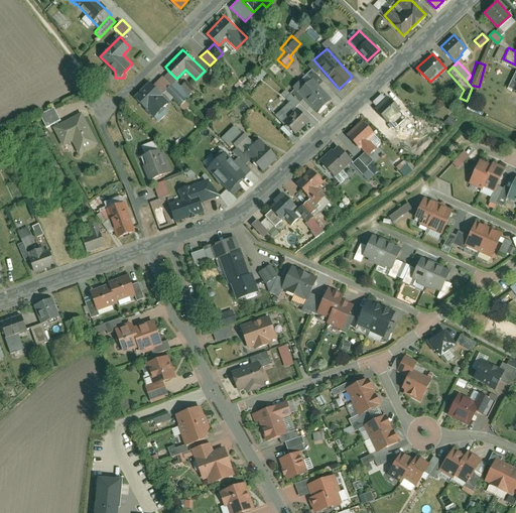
[(256,79),(264,73),(262,69),(253,74),(256,79)]
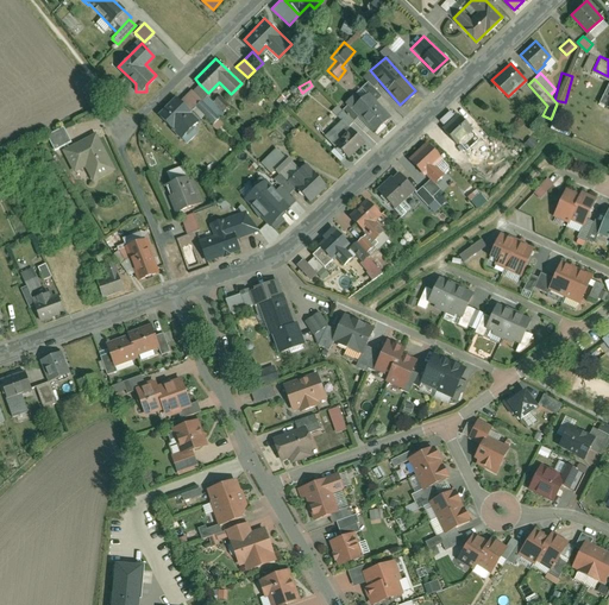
[(199,83),(192,90),(200,98),(201,99),(206,94),(208,93),(199,83)]
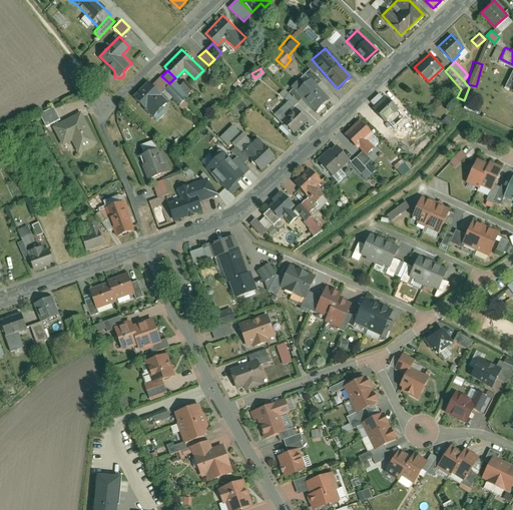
[(160,74),(150,84),(158,92),(168,82),(161,76),(160,74)]
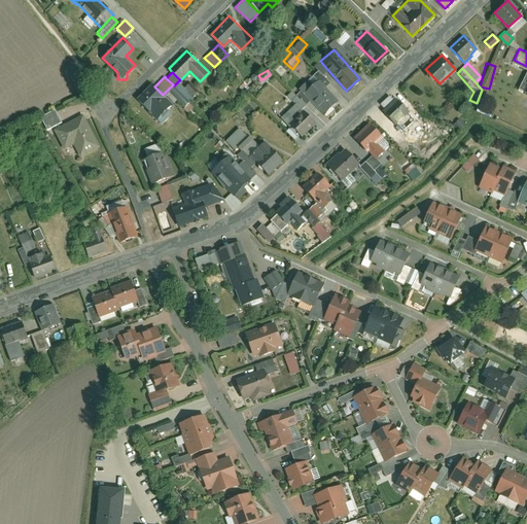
[(303,94),(321,113),(336,99),(317,80),(303,94)]
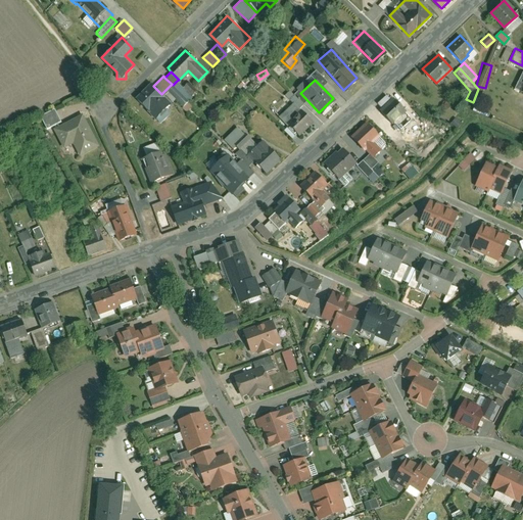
[(173,85),(168,90),(183,105),(191,97),(177,81),(173,85)]
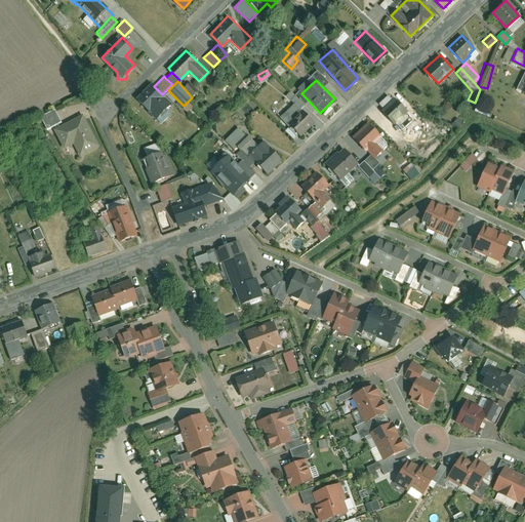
[(136,99),(156,118),(171,104),(162,94),(154,86),(152,84),(136,99)]
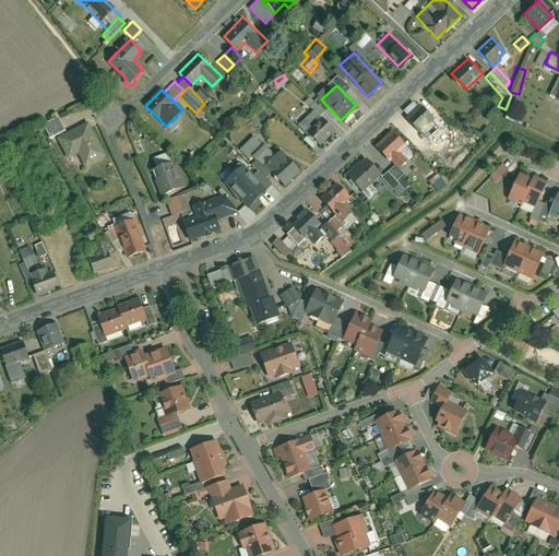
[(433,117),(420,103),(405,116),(418,130),(420,129),(428,137),(437,129),(429,120),(433,117)]
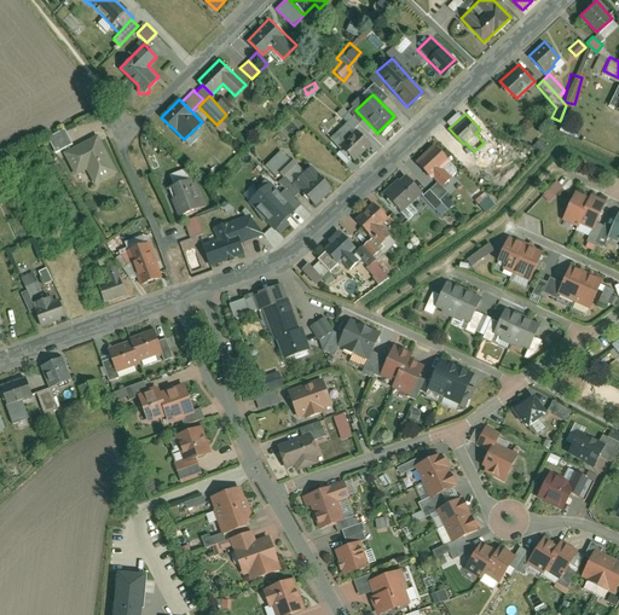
[(55,151),(71,143),(63,127),(46,135),(55,151)]
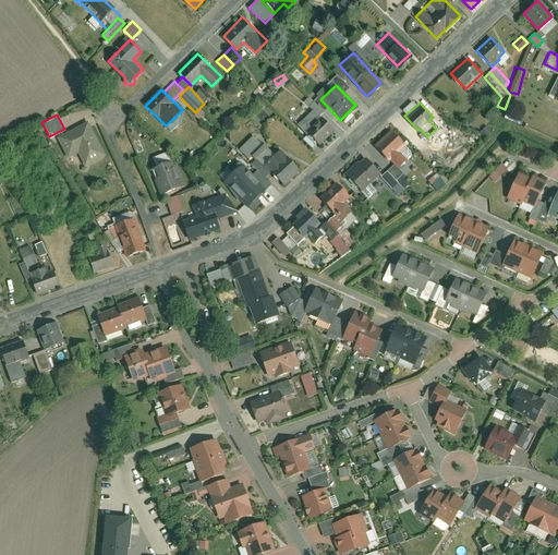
[(331,130),(318,117),(304,131),(317,144),(331,130)]
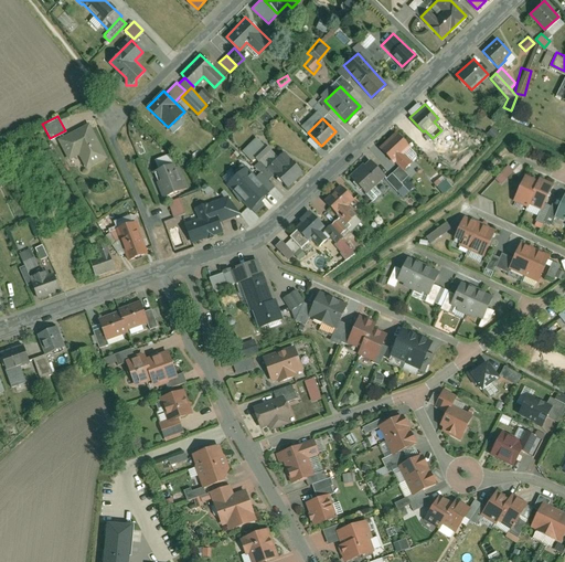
[(78,152),(85,167),(106,156),(88,123),(57,138),(67,158),(78,152)]
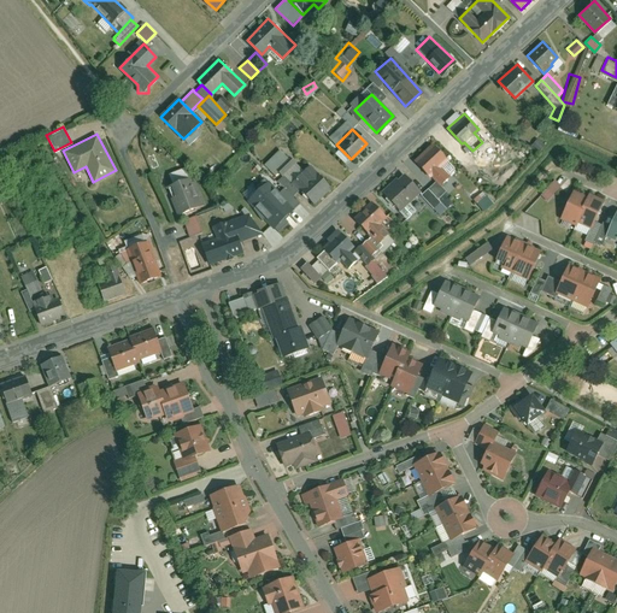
[(432,142),(415,159),(435,181),(440,184),(440,183),(450,175),(441,166),(448,159),(432,142)]
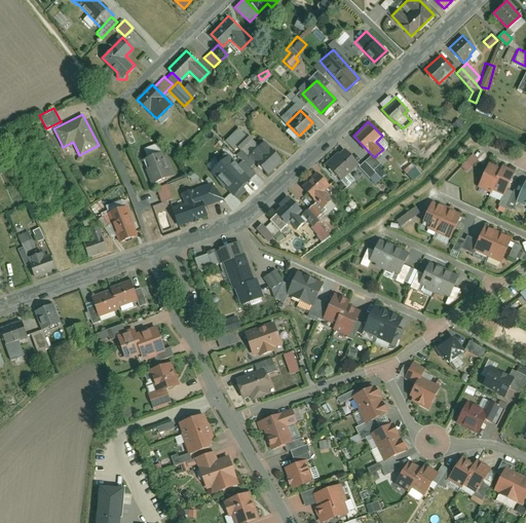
[(248,155),(265,174),(279,159),(262,141),(248,155)]
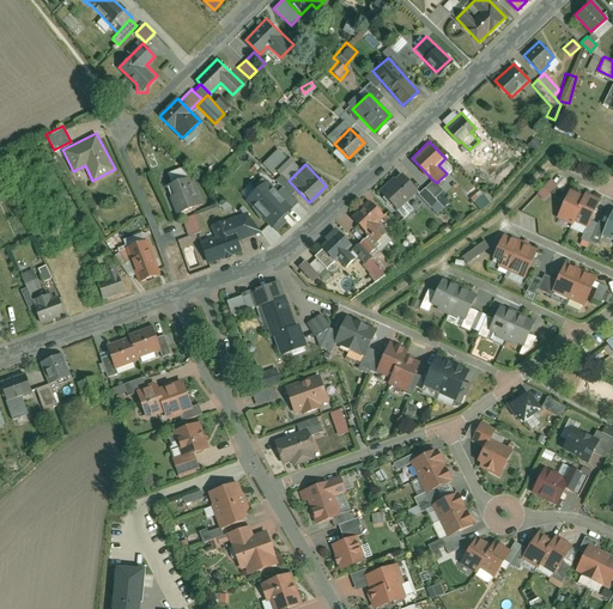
[(418,190),(401,171),(381,188),(398,208),(418,190)]
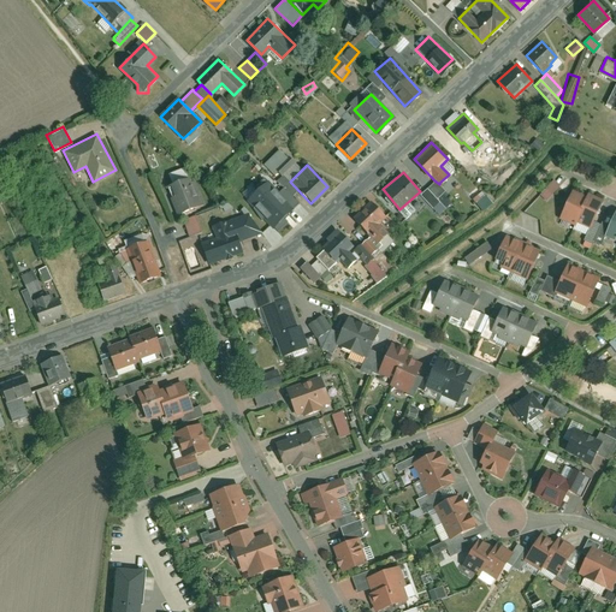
[(166,185),(177,215),(207,205),(197,178),(190,180),(189,177),(166,185)]
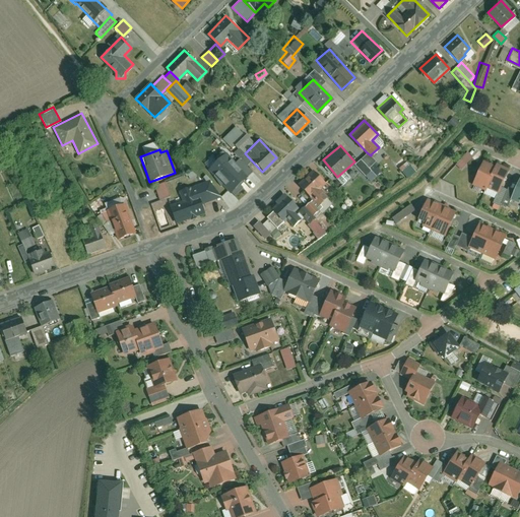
[(458,167),(470,155),(466,150),(454,162),(458,167)]
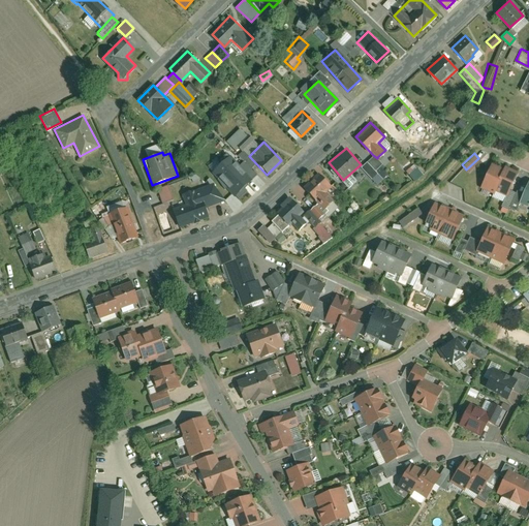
[(377,158),(373,155),(367,160),(375,169),(382,163),(377,157),(377,158)]
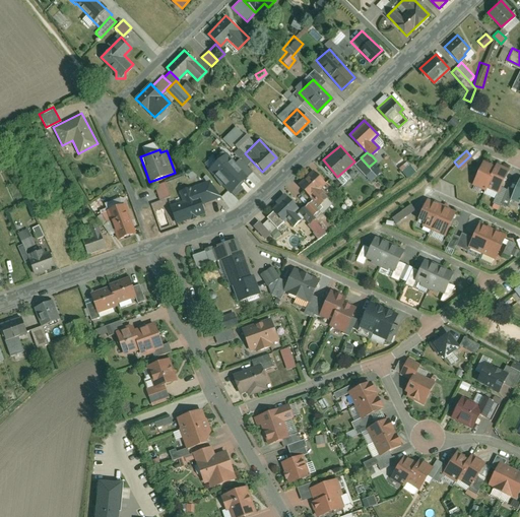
[(222,184),(235,197),(252,180),(230,156),(223,163),(234,173),(222,184)]
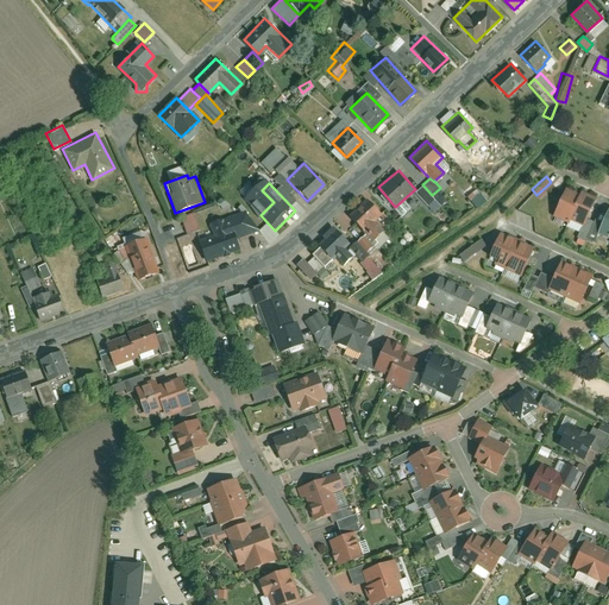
[(422,184),(415,191),(427,205),(434,199),(432,195),(422,184)]
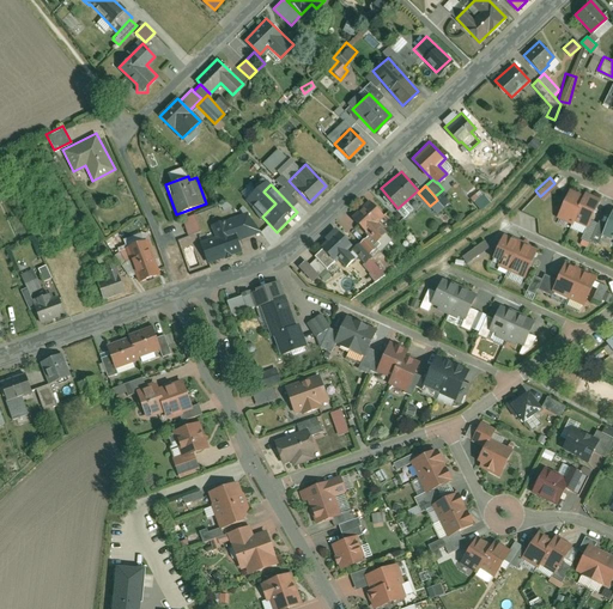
[(478,188),(468,196),(478,207),(487,199),(478,188)]
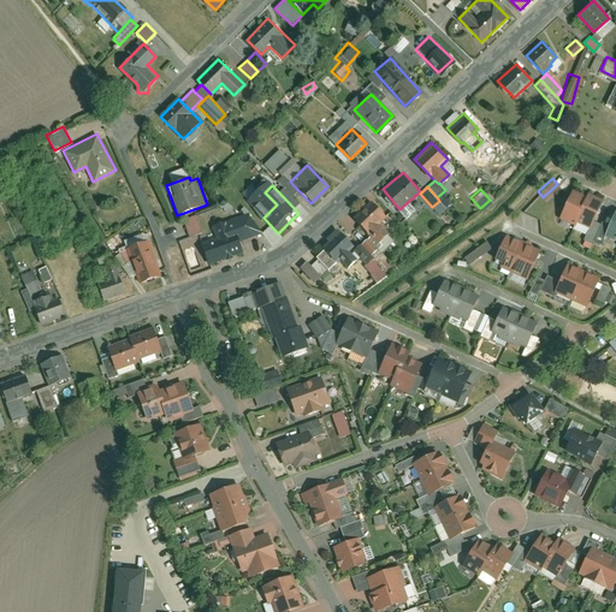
[(598,208),(603,198),(587,192),(586,195),(573,189),(569,196),(561,214),(575,221),(576,219),(591,225),(598,208)]
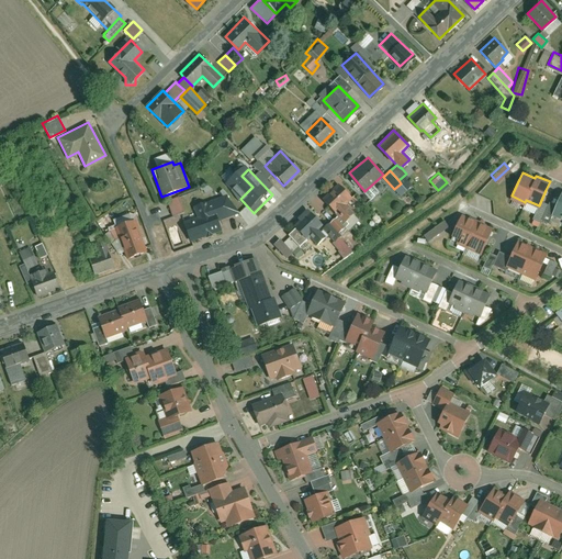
[(353,198),(339,182),(323,198),(338,215),(344,222),(346,221),(356,212),(348,203),(353,198)]
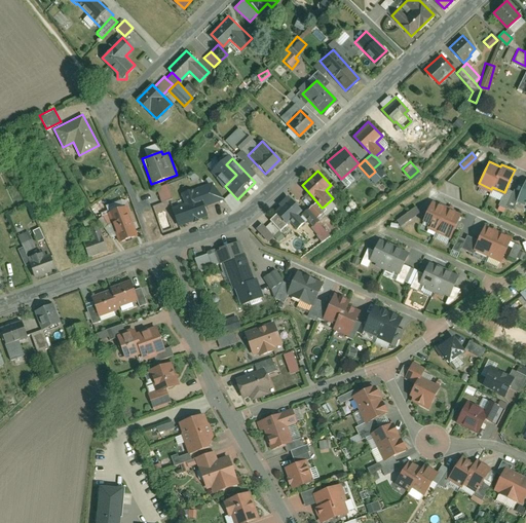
[(525,179),(517,198),(525,202),(525,179)]
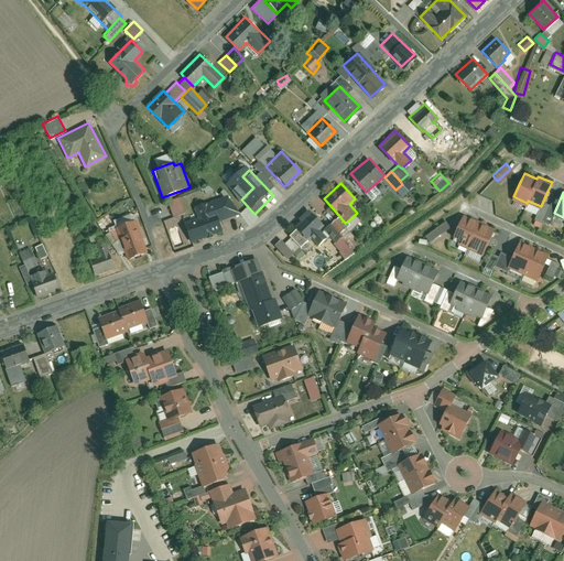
[(172,200),(177,214),(190,209),(184,195),(172,200)]
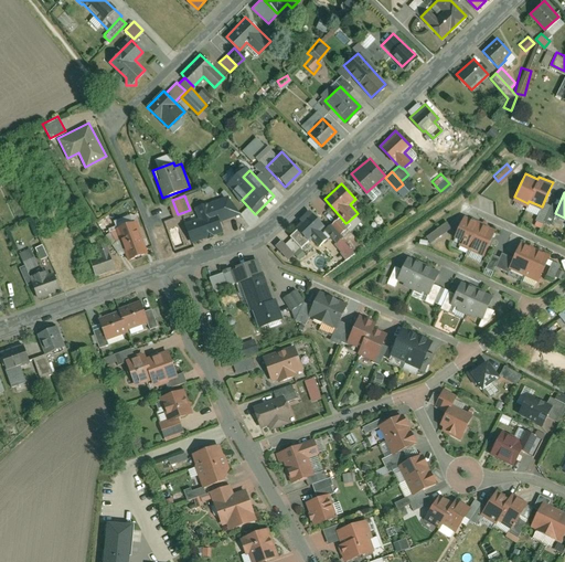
[(183,222),(190,243),(221,232),(217,221),(237,213),(227,195),(193,208),(196,218),(183,222)]
